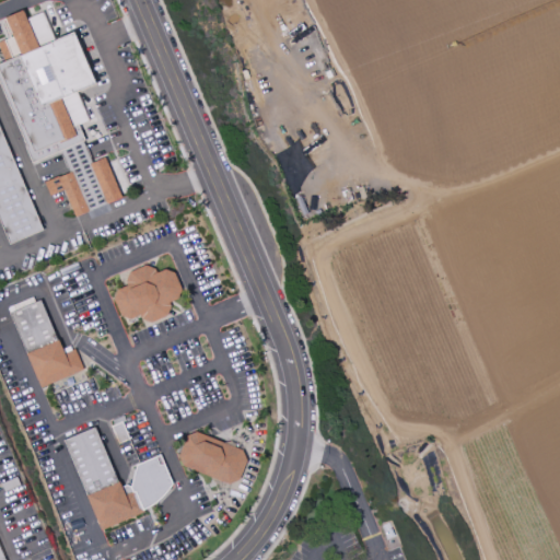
[(31,162),(59,150),(82,141),(84,140),(78,125),(86,120),(74,92),(93,83),(72,33),(54,41),(42,12),(25,19),(22,10),(0,19),(0,31),(3,39),(0,41),(0,53),(3,61),(0,62),(0,83),(26,147),(25,148),(31,162)]
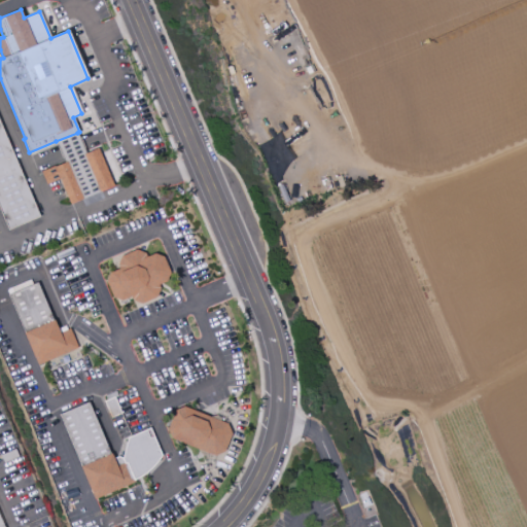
[(0,211),(0,119),(41,217),(8,231),(0,211)]
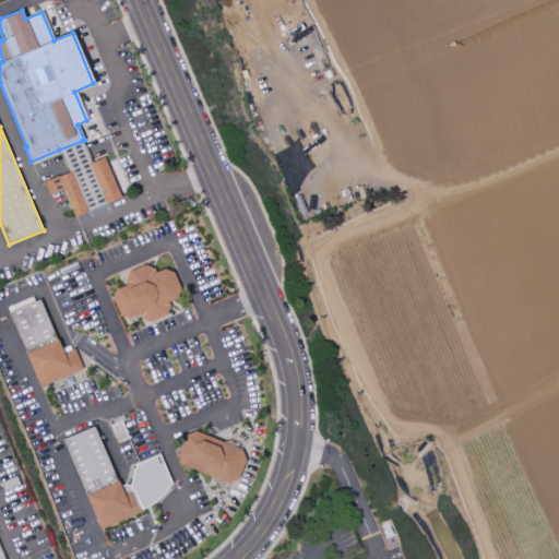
[(59,150),(82,141),(91,163),(88,164),(105,203),(88,211),(71,169),(68,170),(59,150)]
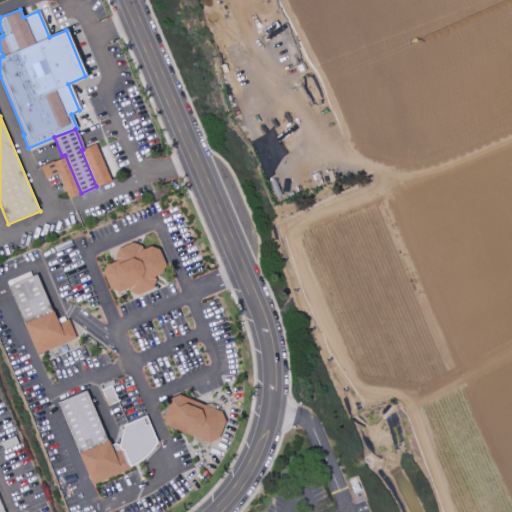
[(81,150),(83,149),(95,144),(110,180),(96,186),(81,150)]
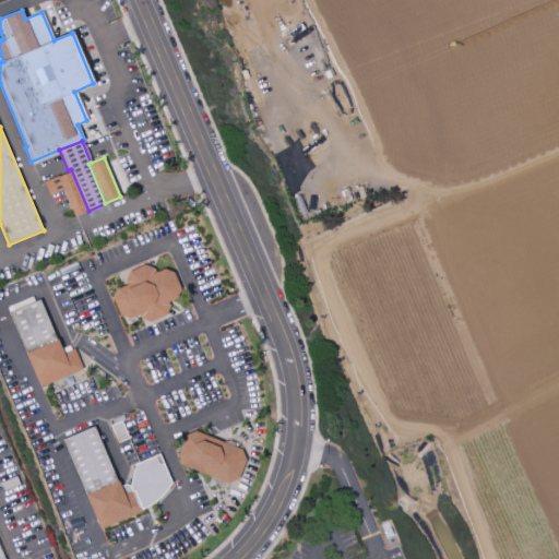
[(43,181),(68,170),(71,169),(88,211),(74,217),(62,189),(48,194),(43,181)]
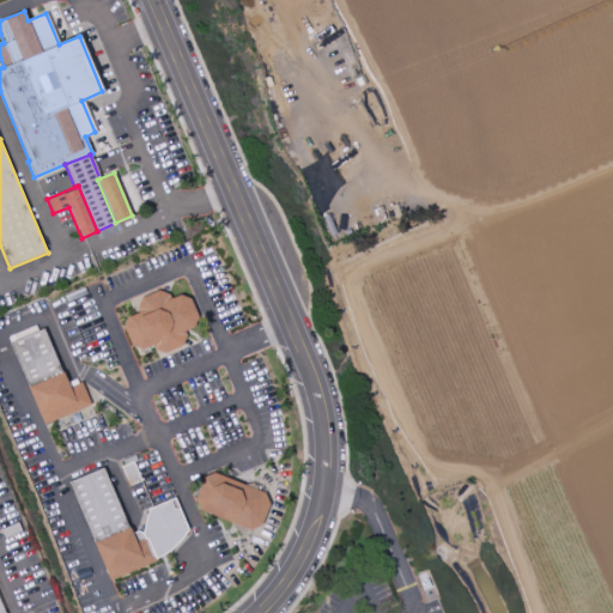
[(127,317),(138,313),(135,308),(140,298),(157,290),(168,293),(170,298),(178,295),(189,298),(198,316),(193,327),(184,331),(186,335),(181,345),(164,353),(153,349),(152,345),(140,350),(131,345),(122,328),(127,317)]
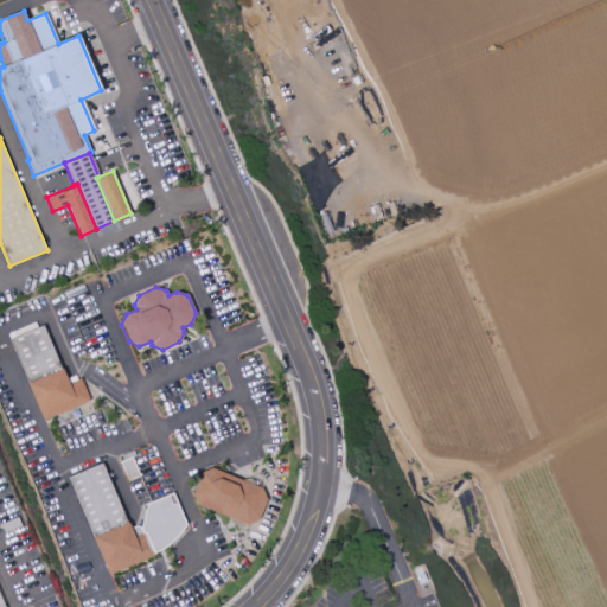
[(45,325),(70,383),(82,377),(93,401),(44,422),(10,339),(45,325)]
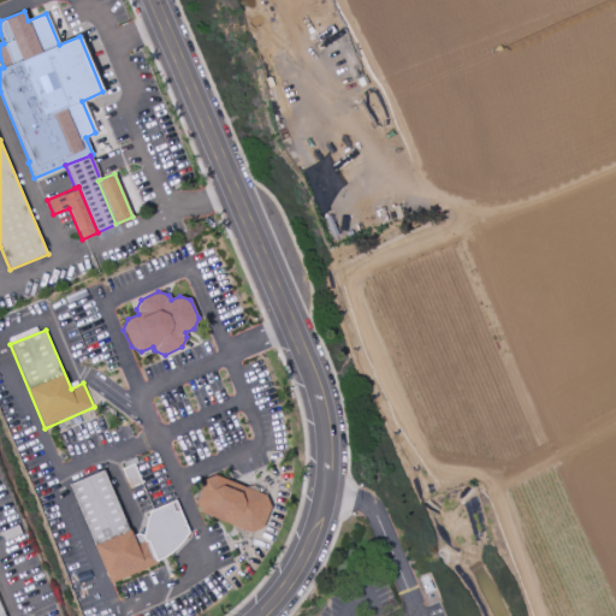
[(67,484),(102,469),(128,531),(130,529),(131,534),(132,535),(137,533),(142,535),(148,511),(175,499),(189,533),(181,543),(175,550),(167,556),(157,561),(158,563),(110,584),(67,484)]
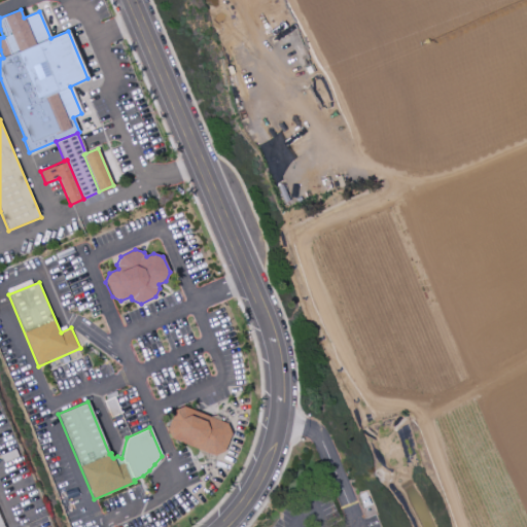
[(183,406),(226,424),(232,433),(224,453),(214,456),(170,437),(167,429),(175,409),(183,406)]
